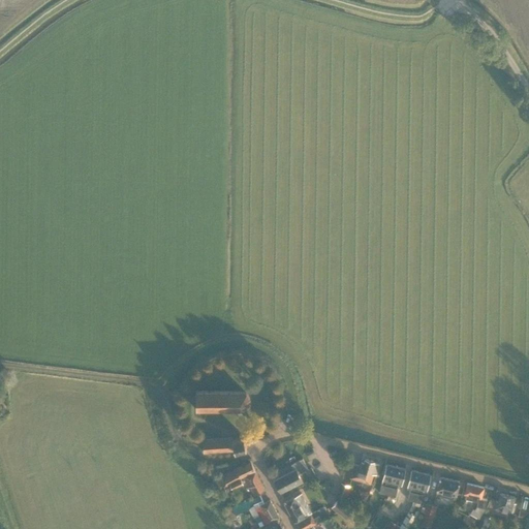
[(246,392),(240,391),(196,391),(196,408),(240,408),(241,408),(246,407),(250,402),(250,396),(246,392)]
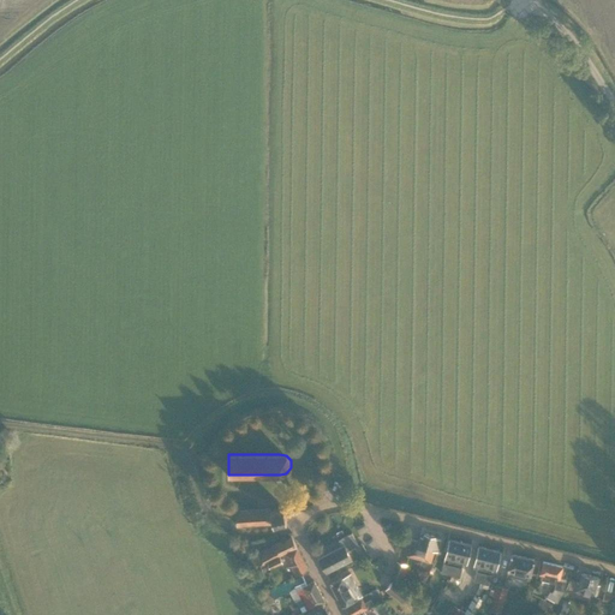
[(272,508),(274,523),(287,519),(284,506),(272,508)]
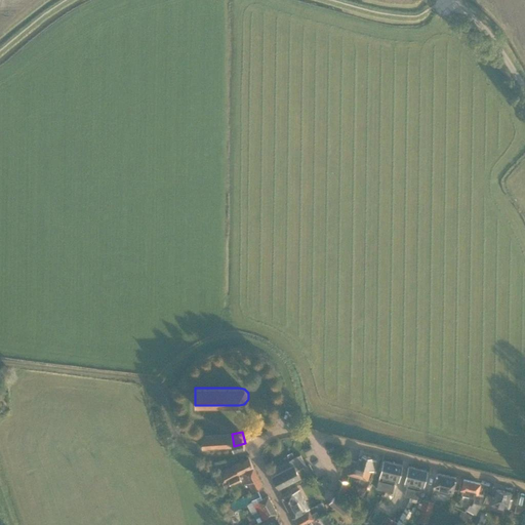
[(234,446),(232,434),(232,433),(201,435),(202,448),(234,446)]
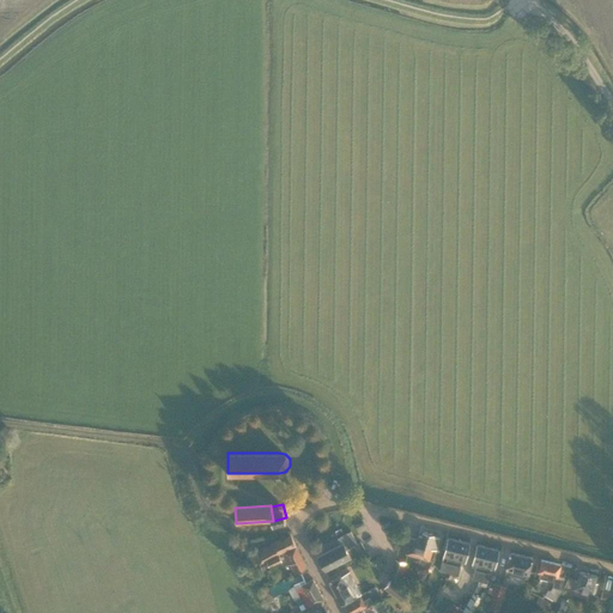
[(357,542),(351,530),(338,536),(341,544),(317,556),(325,569),(350,556),(346,547),(357,542)]
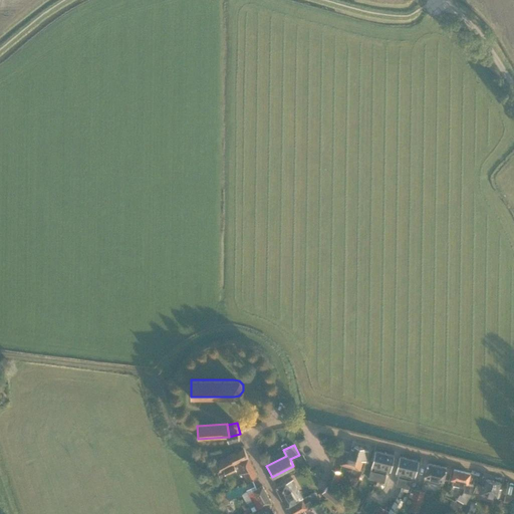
[(363,448),(354,445),(353,448),(350,447),(349,451),(344,450),(340,463),(351,466),(350,468),(352,469),(350,474),(359,477),(362,470),(362,469),(358,468),(359,468),(360,468),(362,459),(365,460),(367,450),(363,448)]
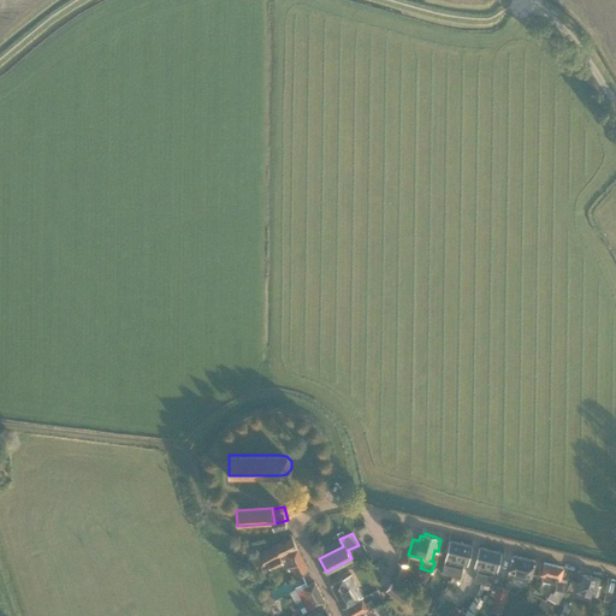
[(261,563),(262,564),(268,561),(297,548),(297,546),(292,537),(272,546),(273,549),(262,555),(261,551),(252,556),(255,566),(261,563)]
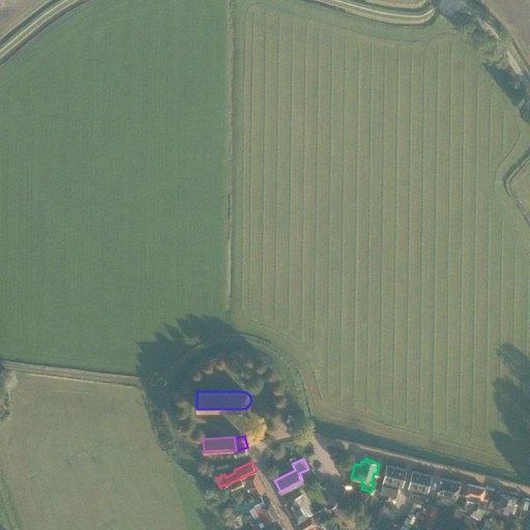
[(389,495),(396,466),(387,464),(383,481),(386,481),(386,486),(385,486),(383,494),(389,495)]
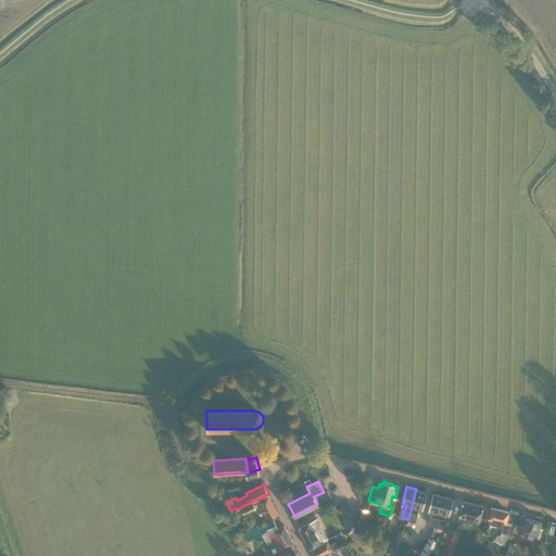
[(416,489),(408,519),(416,521),(418,512),(417,512),(418,508),(421,509),(426,492),(416,489)]
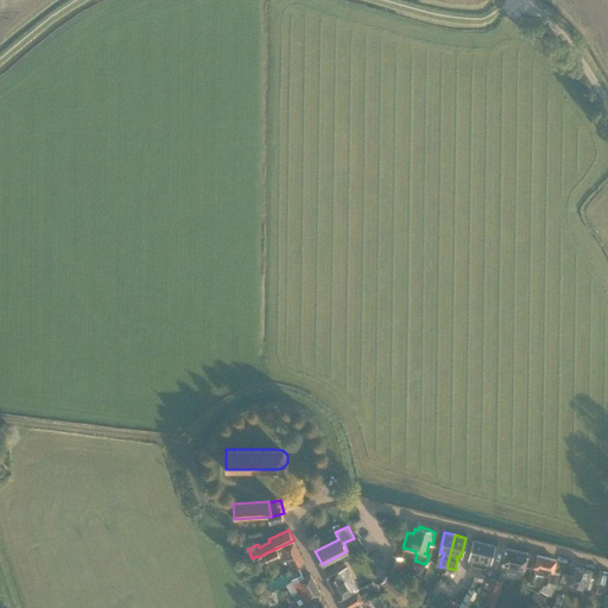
[(476,575),(483,542),(473,539),(469,558),(473,559),(472,563),(469,574),(476,575)]
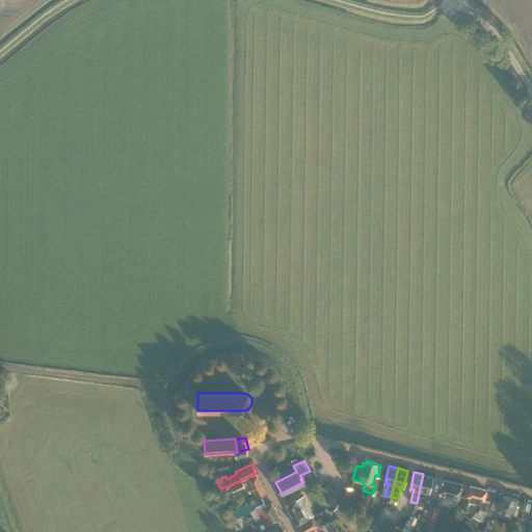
[(257,473),(232,484),(227,487),(225,487),(228,494),(245,485),(247,490),(251,488),(256,497),(266,491),(257,473)]
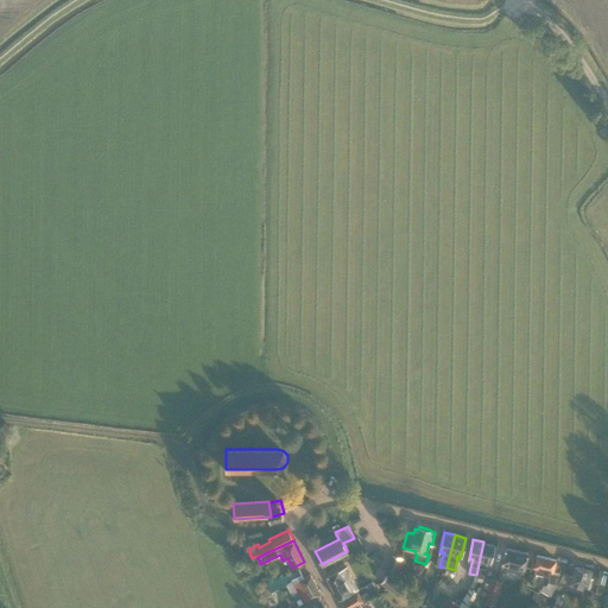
[(483,542),(476,575),(483,577),(486,567),(486,563),(491,564),(494,544),(483,542)]
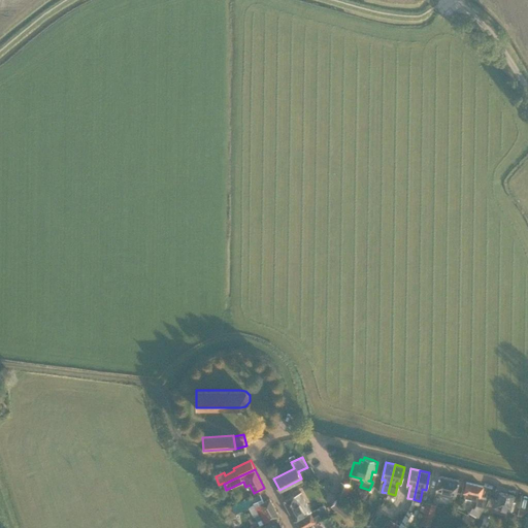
[(458,480),(439,475),(435,493),(454,498),(458,480)]
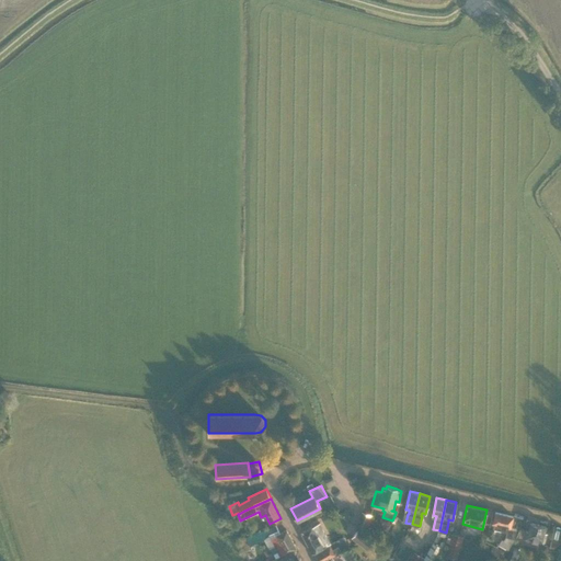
[(370,514),(362,512),(357,526),(366,528),(370,514)]
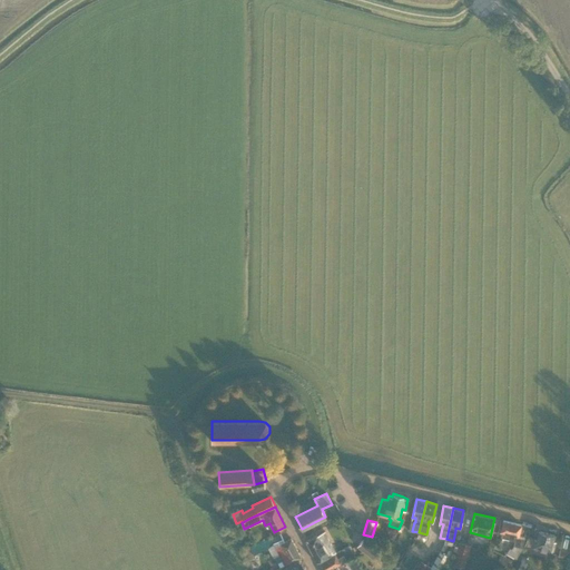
[(521,524),(503,520),(500,531),(502,532),(500,538),(516,541),(514,544),(513,543),(510,548),(510,547),(507,552),(516,557),(522,547),(524,537),(519,536),(521,524)]
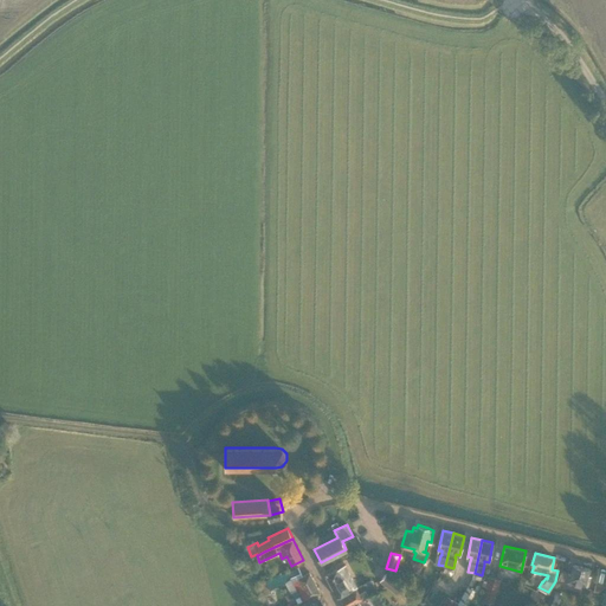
[(590,568),(573,563),(571,573),(568,572),(566,582),(574,584),(587,587),(590,579),(587,578),(590,568)]
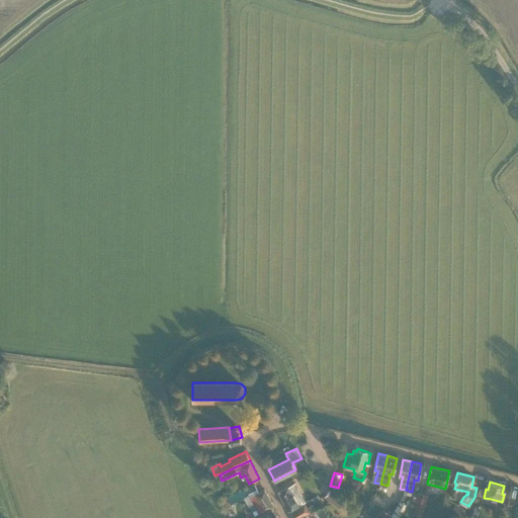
[(306,501),(295,483),(278,491),(288,510),(306,501)]
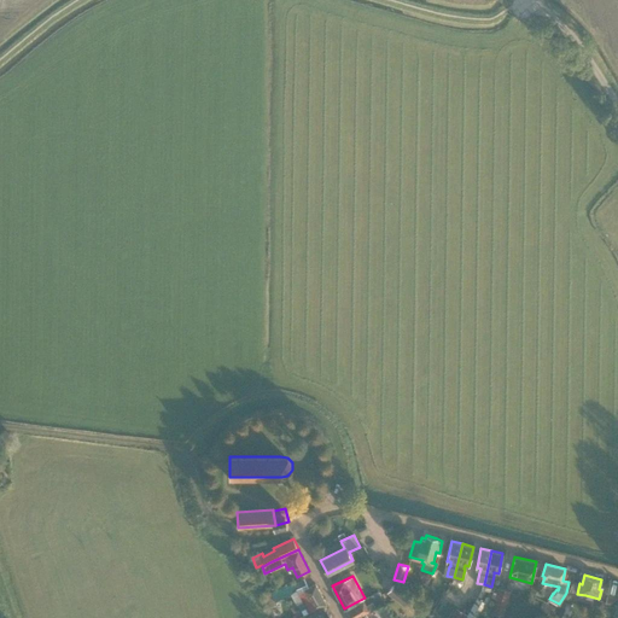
[(309,586),(304,578),(287,584),(272,590),(266,593),(272,607),(278,605),(275,600),(290,594),(291,594),(297,604),(298,602),(302,608),(304,606),(305,607),(309,612),(326,602),(315,582),(309,586)]
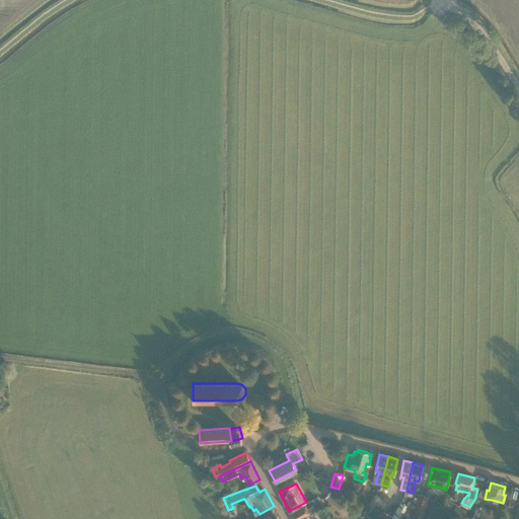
[(345,500),(331,490),(325,498),(339,508),(345,500)]
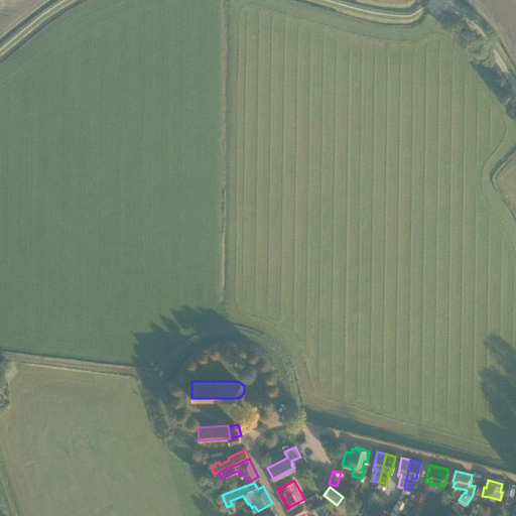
[(426,493),(415,490),(410,509),(420,512),(426,493)]
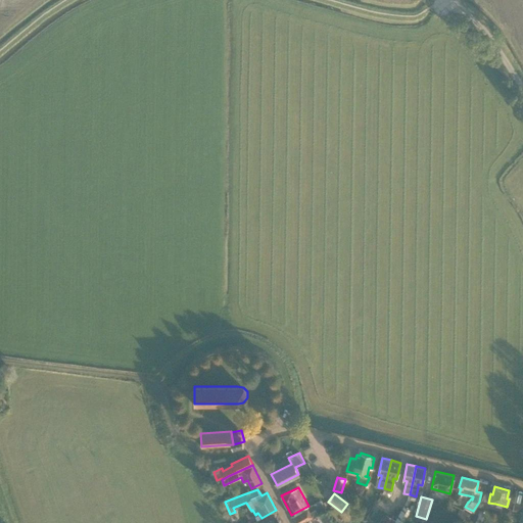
[(397,515),(402,505),(396,503),(391,512),(397,515)]
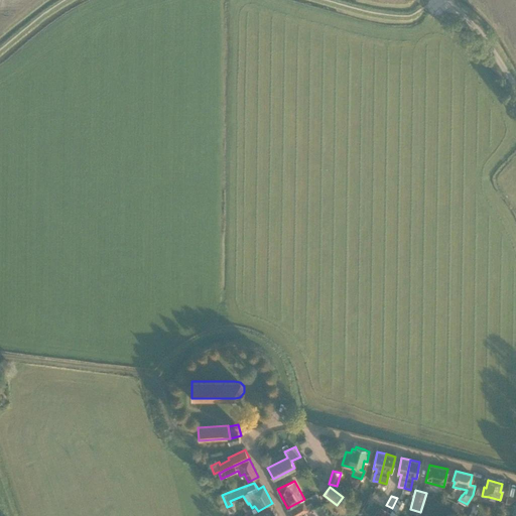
[(398,515),(406,503),(398,499),(387,515),(398,515)]
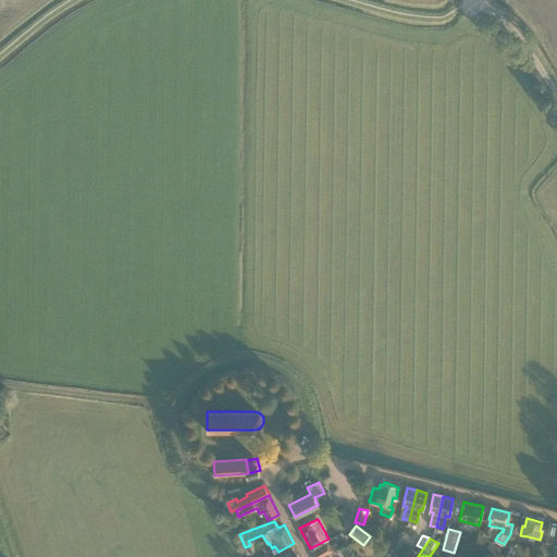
[(330,545),(327,541),(312,548),(317,556),(319,556),(333,549),(338,546),(335,542),(330,545)]
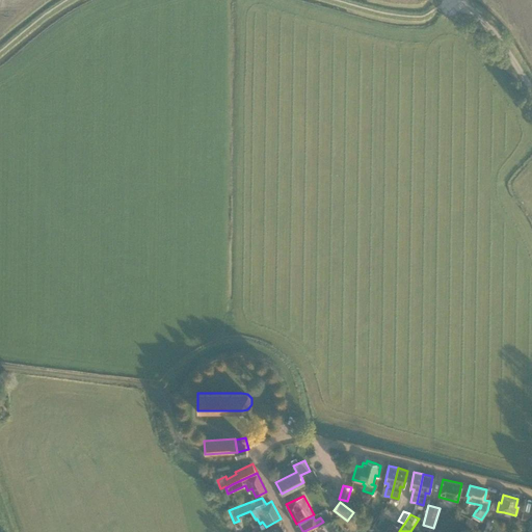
[(325,523),(330,531),(331,531),(339,528),(333,519),(325,523)]
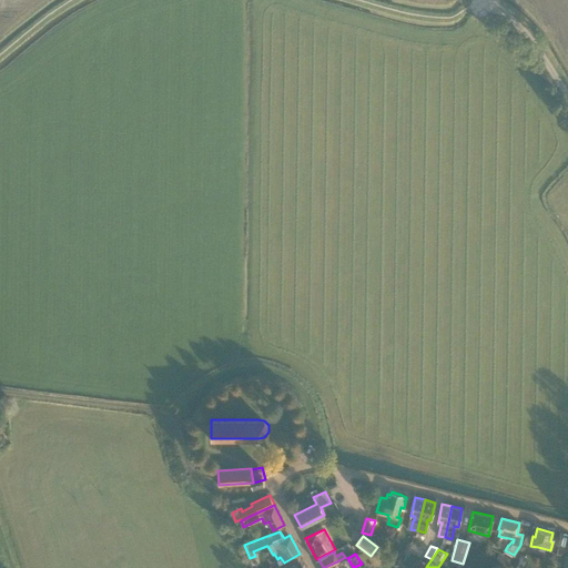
[(422,567),(426,561),(419,557),(414,567),(422,567)]
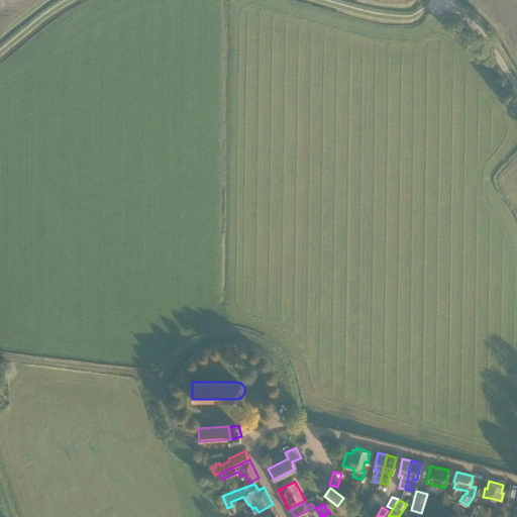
[(274,511),(272,508),(255,516),(277,516),(274,511)]
